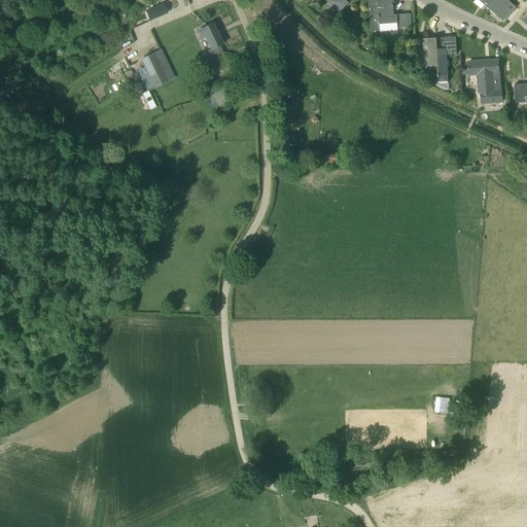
[(340,13),(349,3),(346,0),(345,0),(325,0),(340,13)]
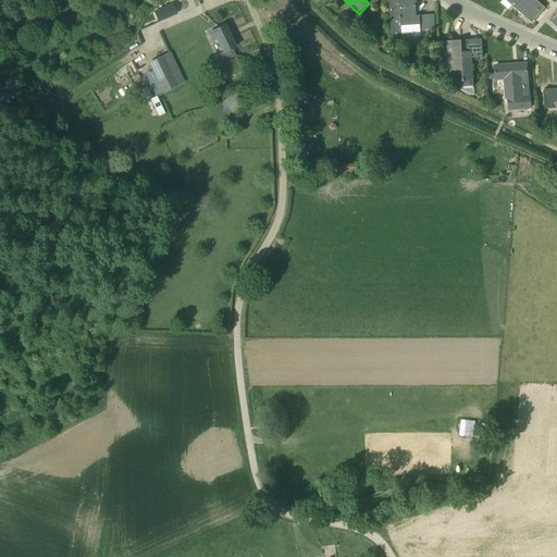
[(404,0),(403,1),(390,2),(392,34),(401,34),(401,26),(420,25),(420,29),(434,28),(433,14),(417,15),(416,4),(417,2),(415,0),(404,0)]
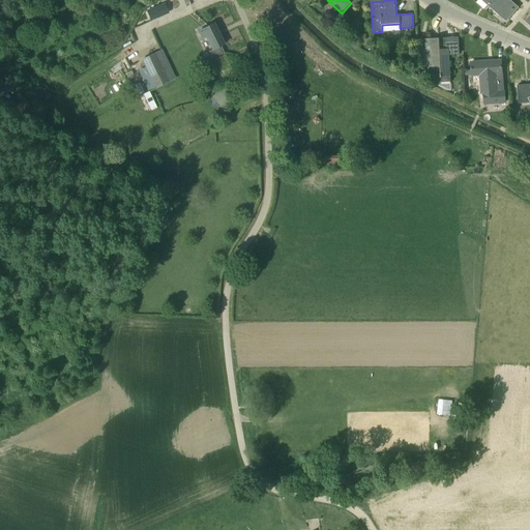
[(478,0),(476,3),(483,9),(487,5),(480,0),(478,0)]
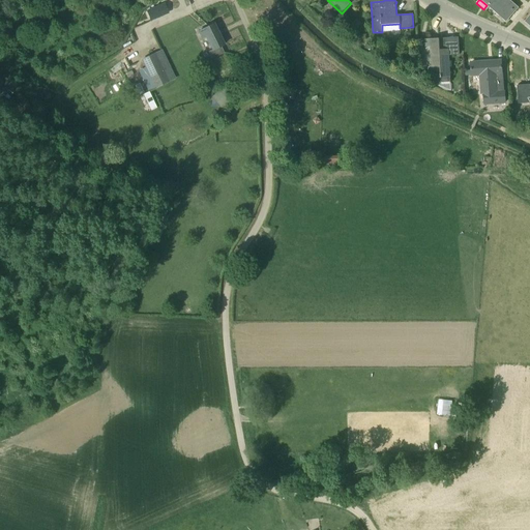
[(499,0),(480,0),(492,9),(499,0)]
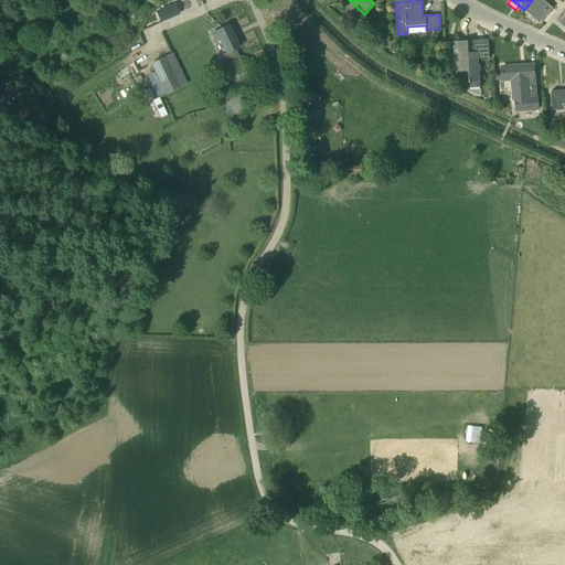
[(553,8),(542,0),(532,0),(524,10),(525,11),(540,23),(553,8)]
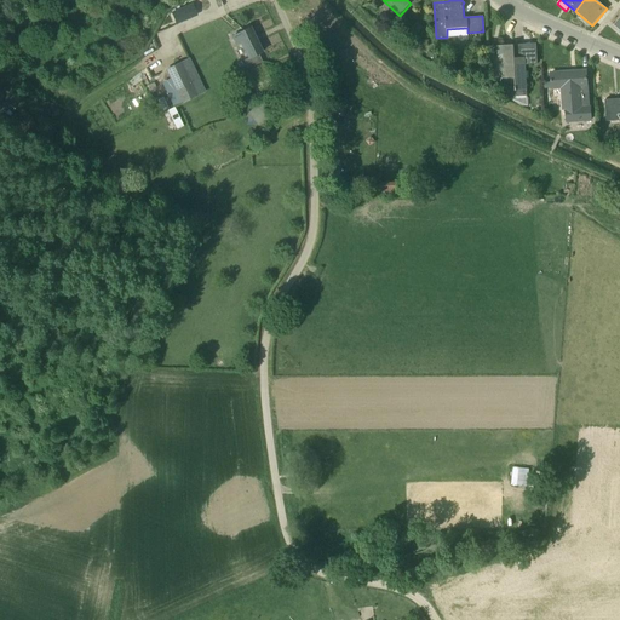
[(172,13),(177,24),(194,17),(193,13),(195,12),(193,5),(172,13)]
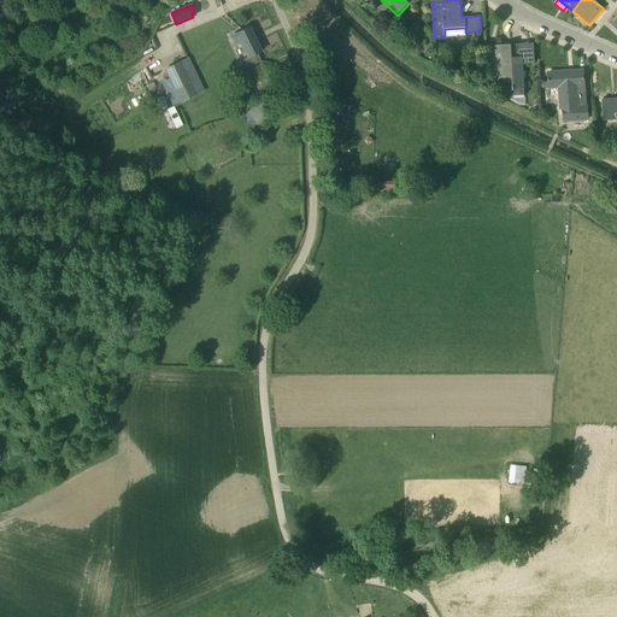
[(563,10),(563,11),(570,17),(574,12),(573,11),(566,6),(563,10)]
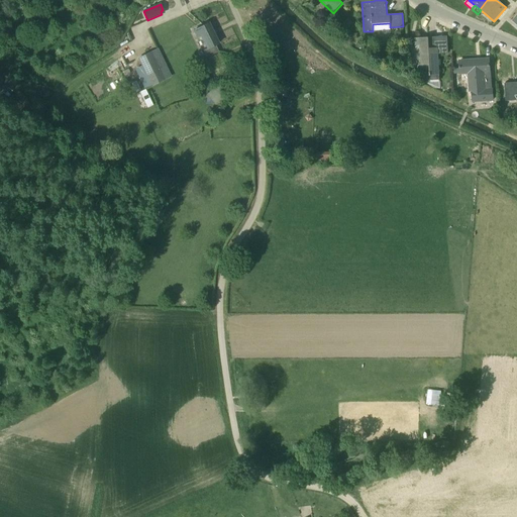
[(218,43),(208,23),(194,30),(197,37),(201,35),(207,48),(203,50),(207,58),(218,52),(215,45),(218,43)]
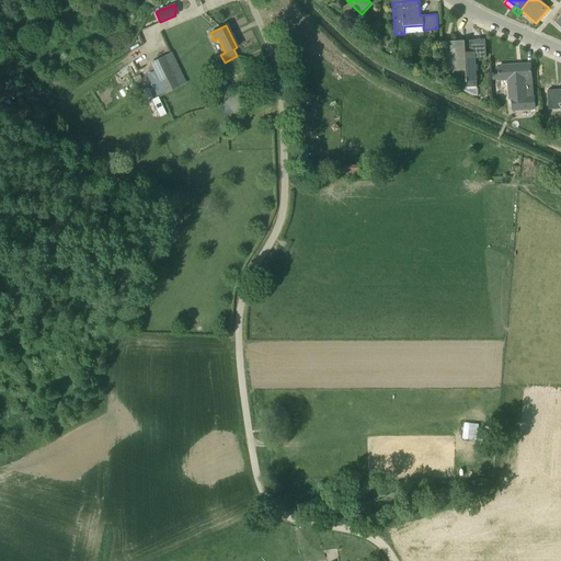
[(466,41),(448,42),(449,50),(456,49),(457,70),(457,82),(478,81),(476,52),(466,53),(466,41)]
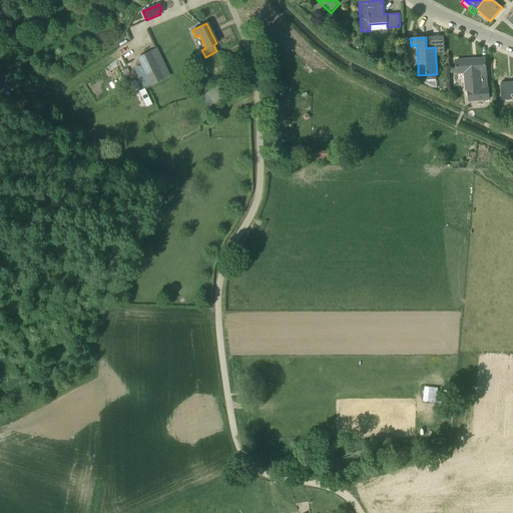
[(358,49),(362,43),(357,40),(353,46),(358,49)]
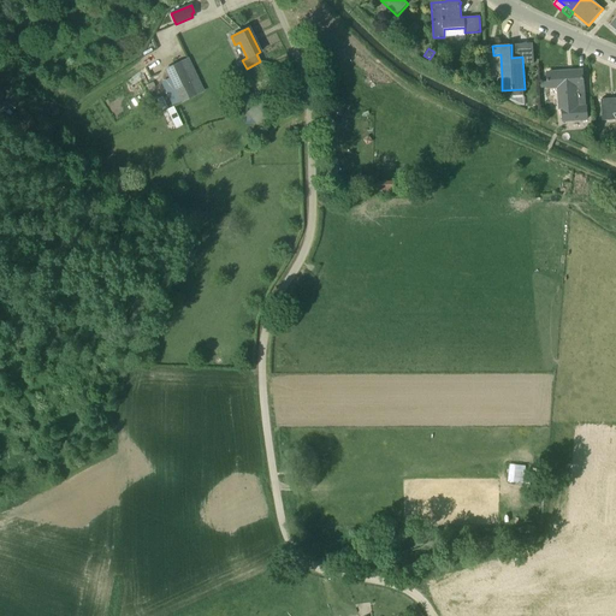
[(181,104),(205,93),(189,58),(165,70),(181,104)]
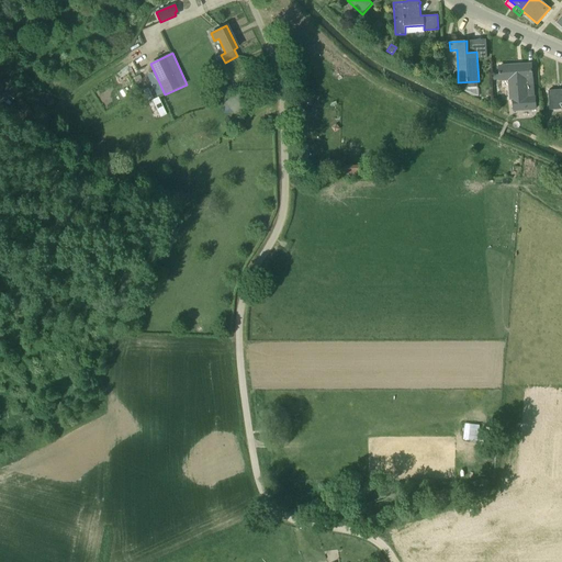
[(536,96),(528,97),(527,79),(532,78),(531,65),(498,67),(499,80),(508,80),(509,98),(512,98),(512,100),(513,100),(513,111),(537,110),(536,96)]
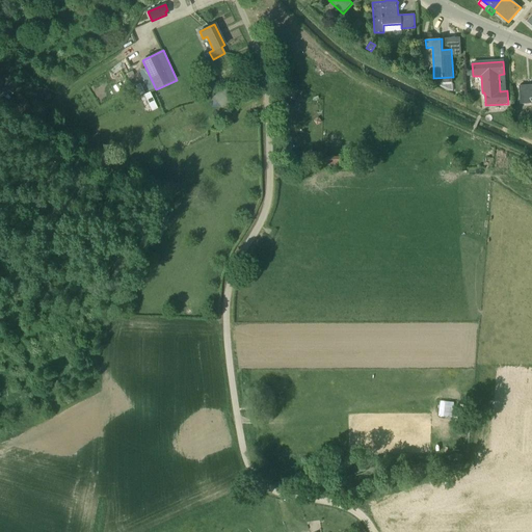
[(140,96),(144,94),(143,90),(140,85),(139,84),(135,86),(140,96)]
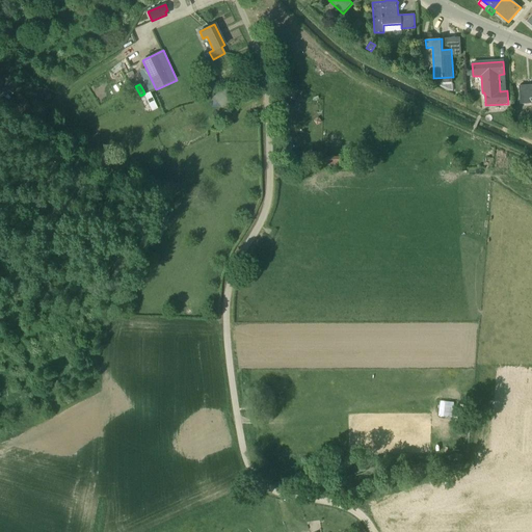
[(520,104),(531,103),(531,85),(519,86),(520,104)]
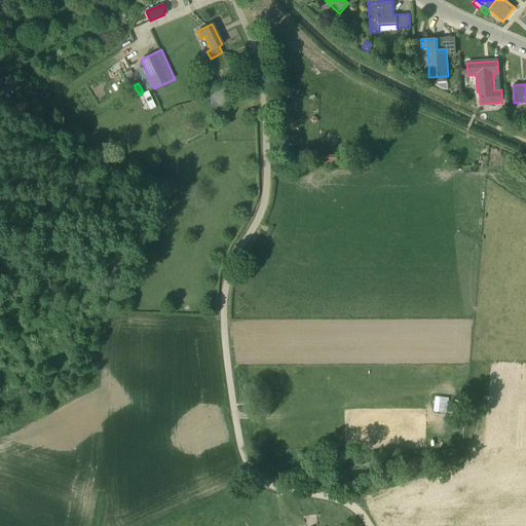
[(173,92),(167,95),(175,110),(179,107),(173,92)]
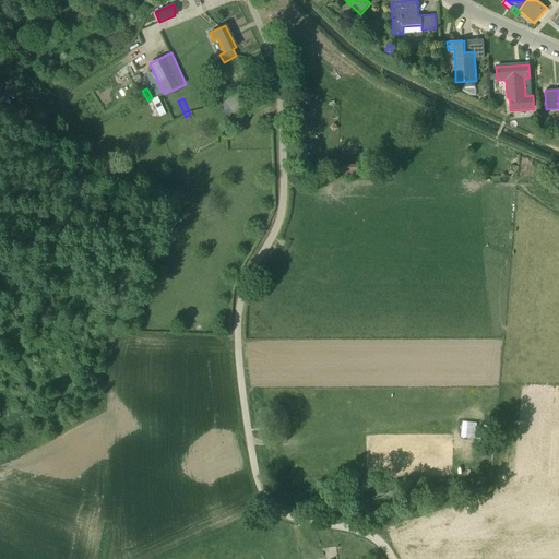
[(462,420),(459,436),(472,438),(475,423),(462,420)]
